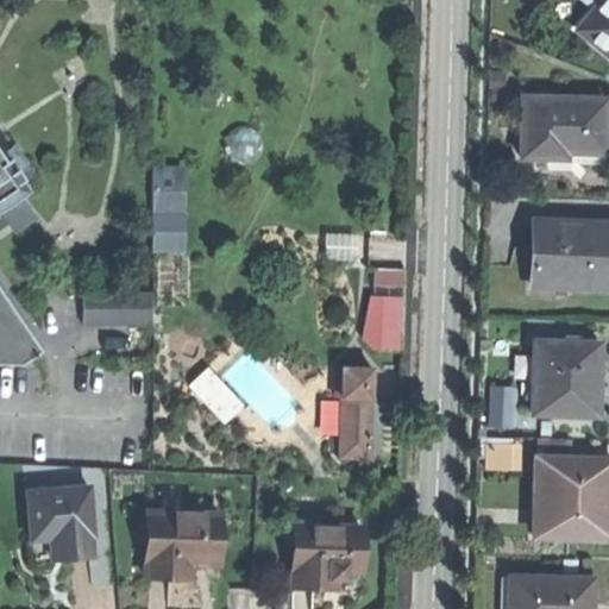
[(608,0),(598,0),(578,25),(608,50),(608,0)]
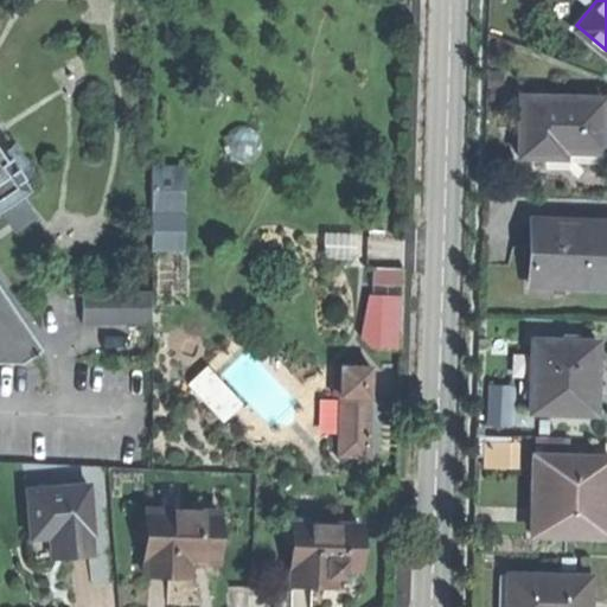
[(602,95),(521,94),(519,153),(562,154),(562,148),(602,148),(602,121),(602,95)]
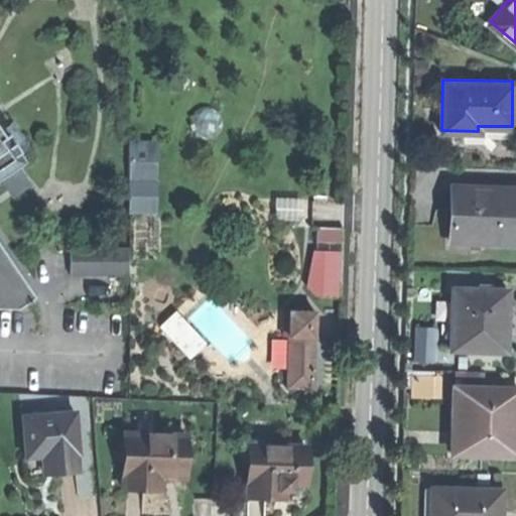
[(135,144),(136,213),(159,213),(159,144),(135,144)]
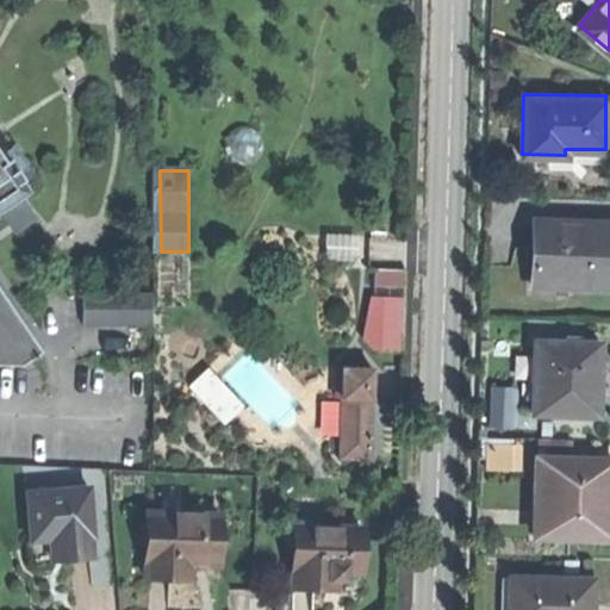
[(609,222),(533,221),(531,275),(560,275),(559,284),(609,285),(609,222)]
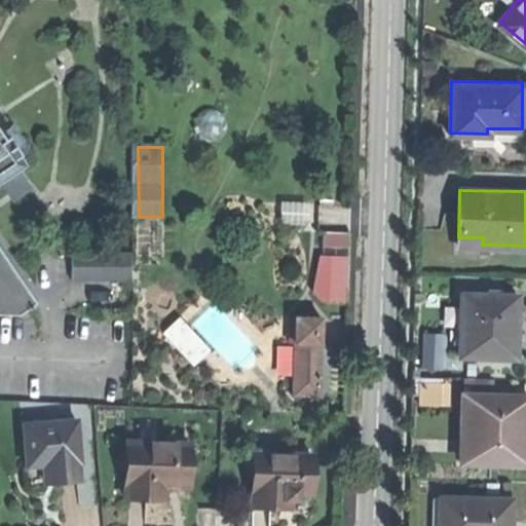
[(326,250),(351,248),(349,230),(325,232),(326,250)]
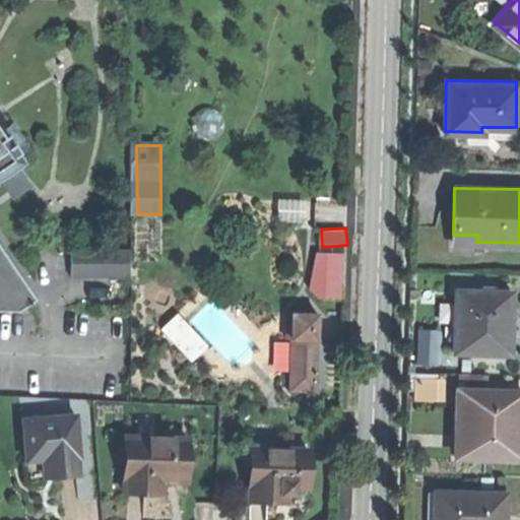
[(342,299),(346,252),(316,249),(312,296),(342,299)]
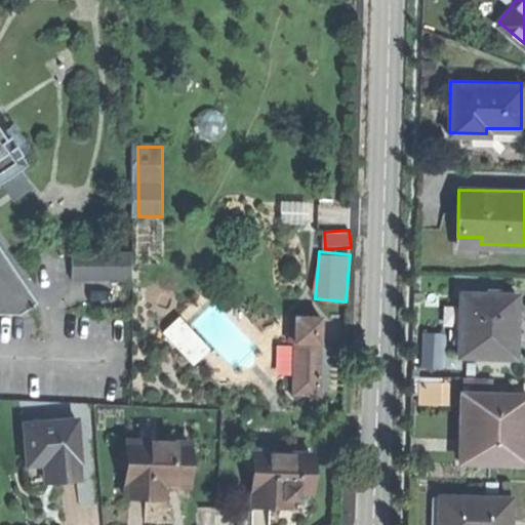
[(0,323),(19,324),(36,313),(0,255),(0,323)]
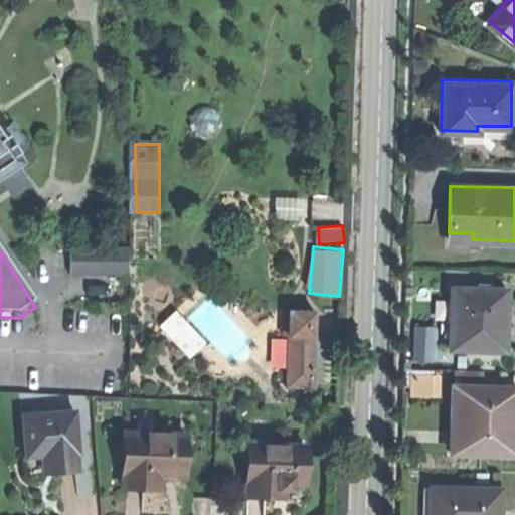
[(70,285),(126,286),(126,259),(70,259),(70,285)]
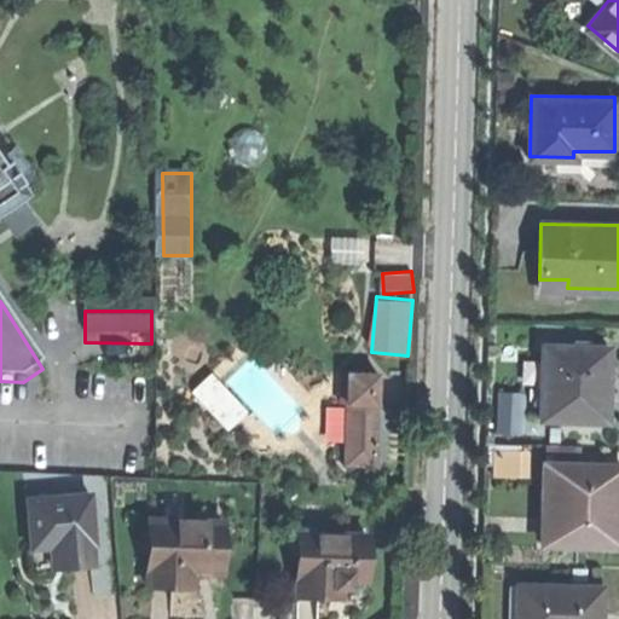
[(607,347),(542,345),(541,393),(549,393),(548,418),(605,420),(606,381),(607,347)]
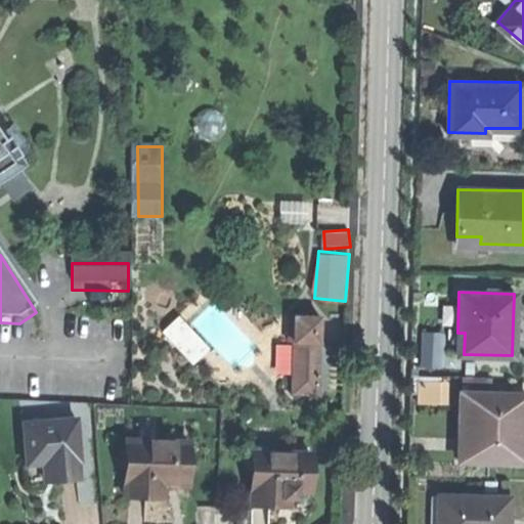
[(286,392),(312,393),(313,315),(288,314),(286,392)]
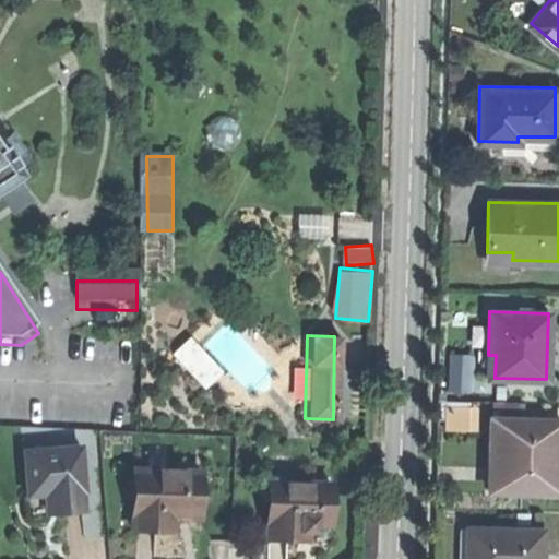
[(474,391),(474,353),(452,353),(452,391),(474,391)]
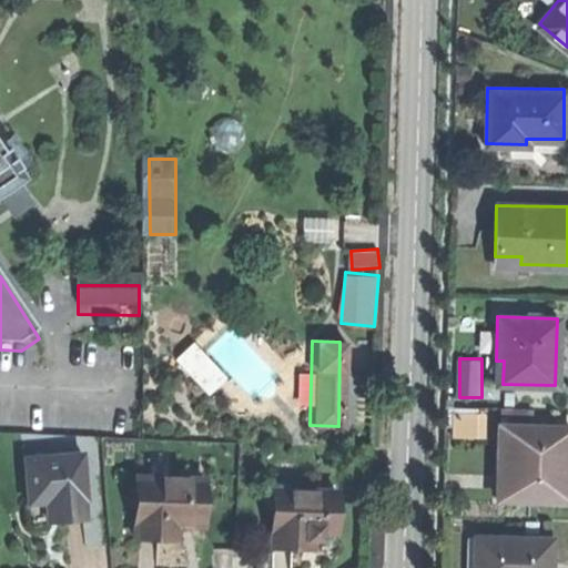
[(498,408),(497,425),(530,426),(530,409),(498,408)]
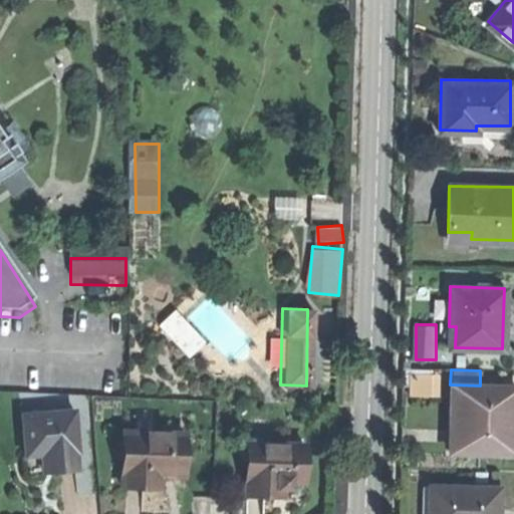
[(513,386),(480,386),(450,384),(449,445),(473,445),(473,450),(509,451),(510,406),(513,406),(513,386)]
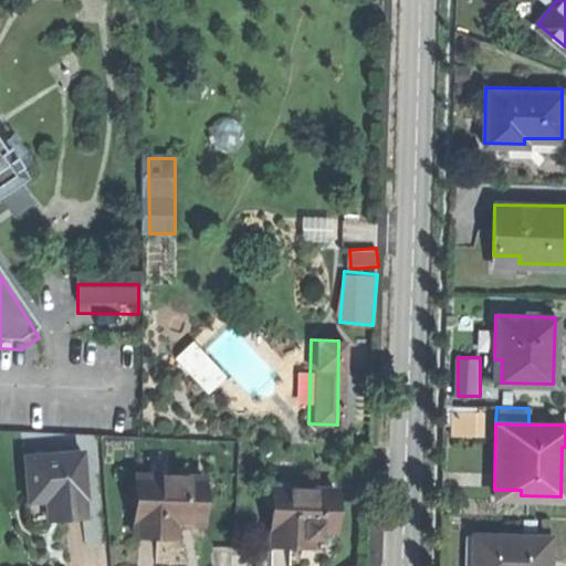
[(82,451),(22,454),(24,501),(44,500),(59,499),(60,516),(83,514),(82,496),(85,496),(82,451)]
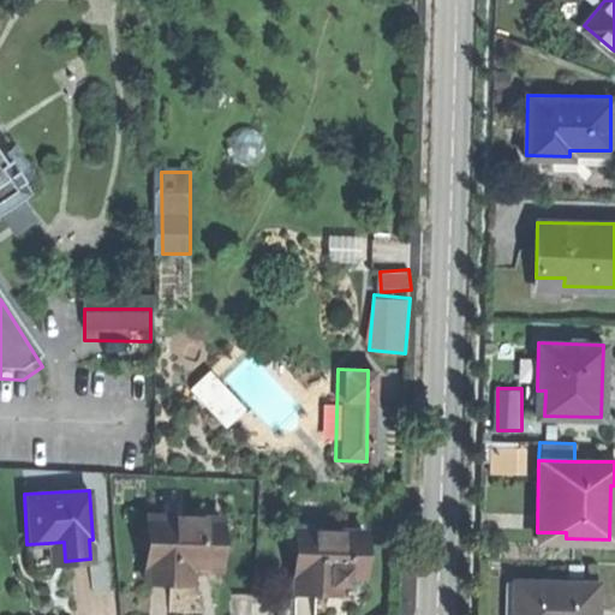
[(148,513),(145,578),(162,578),(178,579),(178,565),(192,565),(218,566),(219,536),(214,535),(214,515),(148,513)]
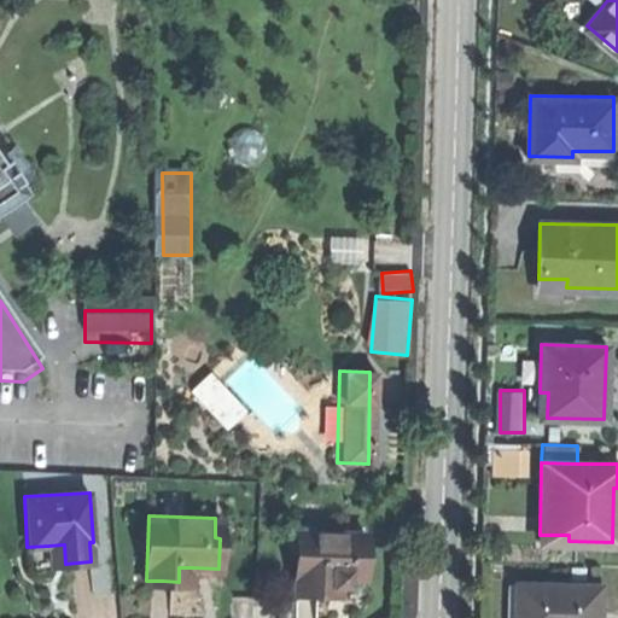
[(296,558),(296,594),(321,594),(321,586),(336,587),(349,587),(350,576),(365,577),(366,532),(313,531),(312,558),(296,558)]
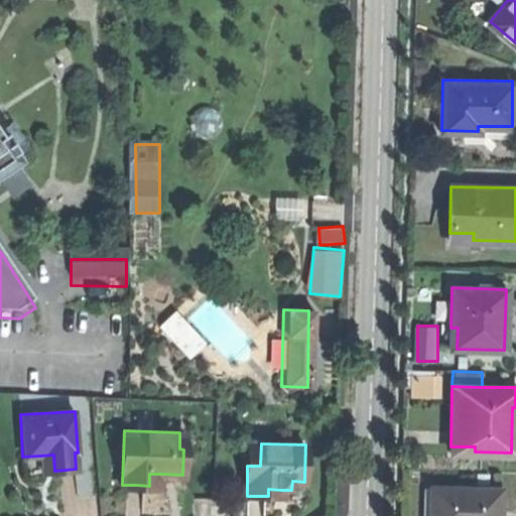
[(160,486),(161,474),(149,474),(149,486),(160,486)]
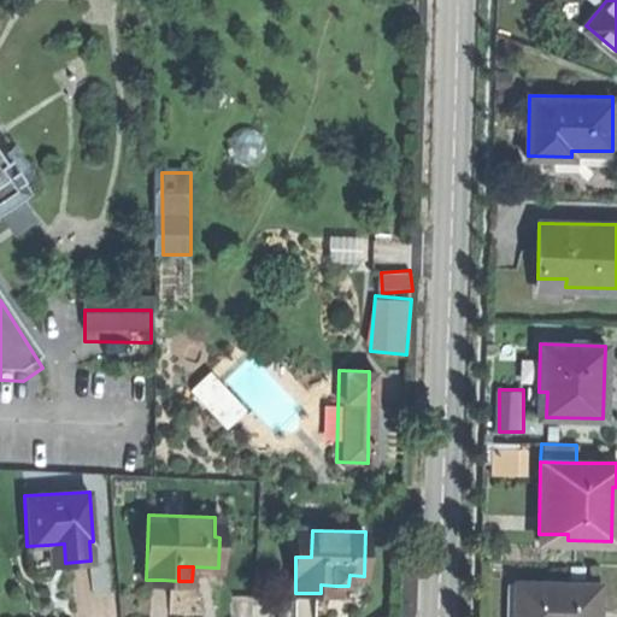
[(513,616),(595,616),(597,612),(597,582),(515,582),(513,616)]
